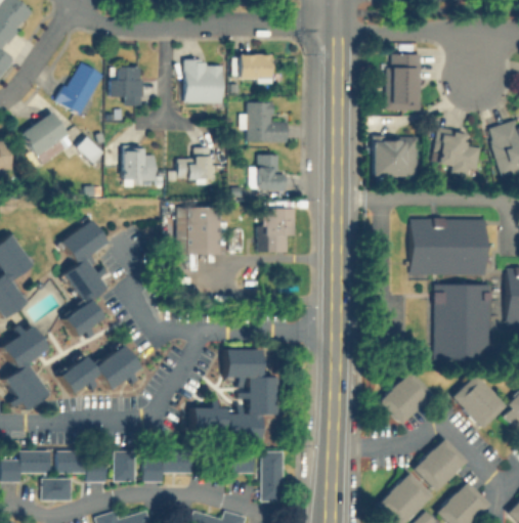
[(18,61),(2,83),(0,81),(0,0),(23,0),(36,10),(5,51),(18,61)]
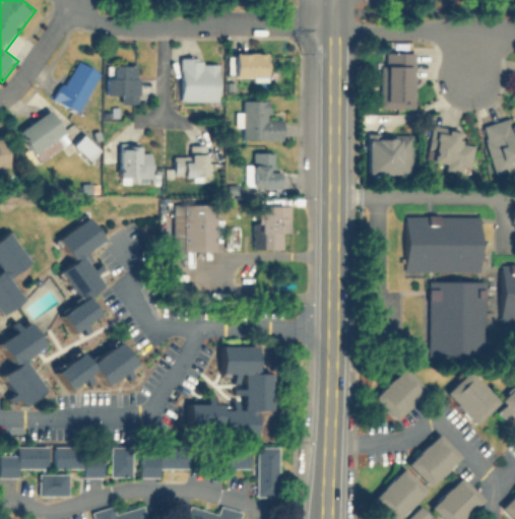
[(423,52),(423,113),(382,112),(382,65),(387,65),(387,52),(423,52)]
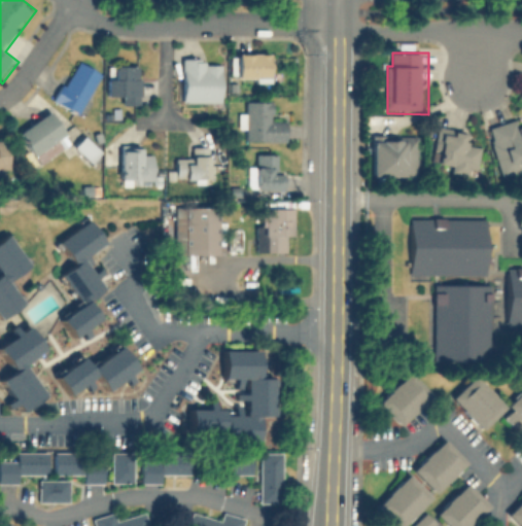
[(276,78),(276,88),(258,88),(258,77),(241,77),(241,54),(276,54),(276,78)]
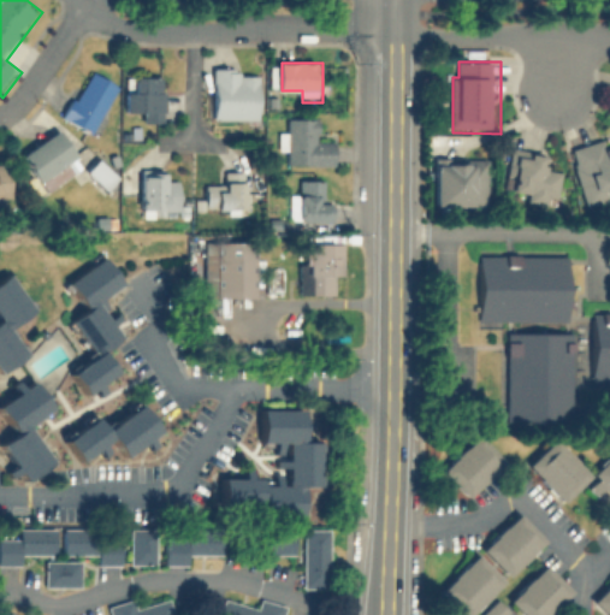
[(265,77),(265,124),(217,123),(218,69),(248,69),(248,77),(265,77)]
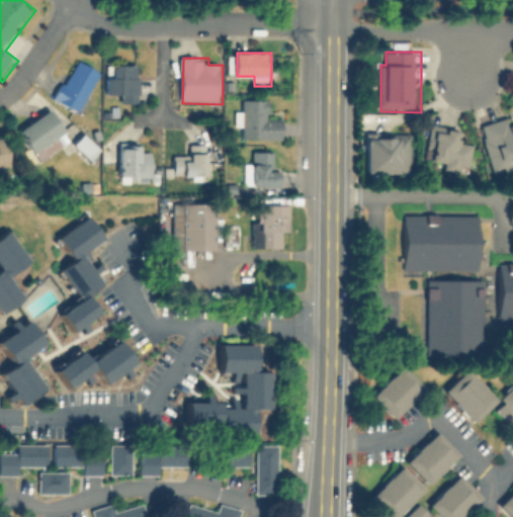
[(103,75),(79,119),(55,106),(79,61),(103,75)]
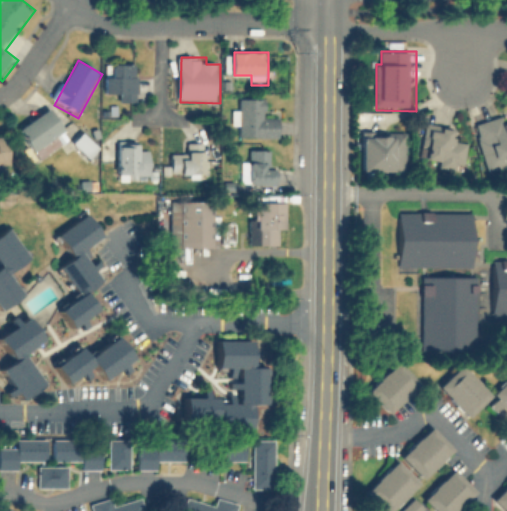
[(144,64),(144,96),(105,95),(105,76),(113,76),(113,64),(144,64)]
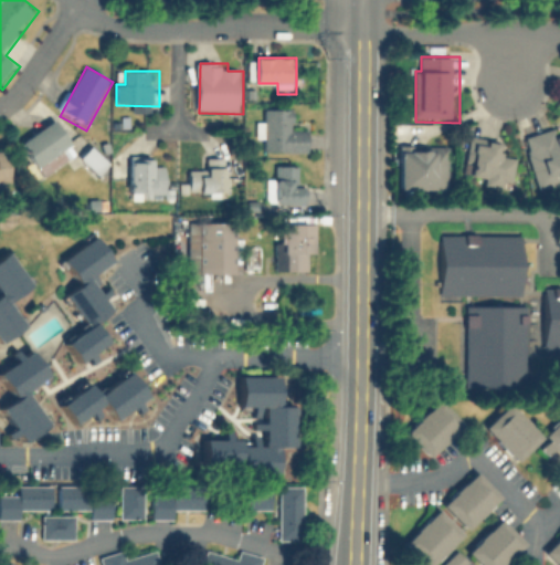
[(251,101),(251,91),(262,91),(261,101),(251,101)]
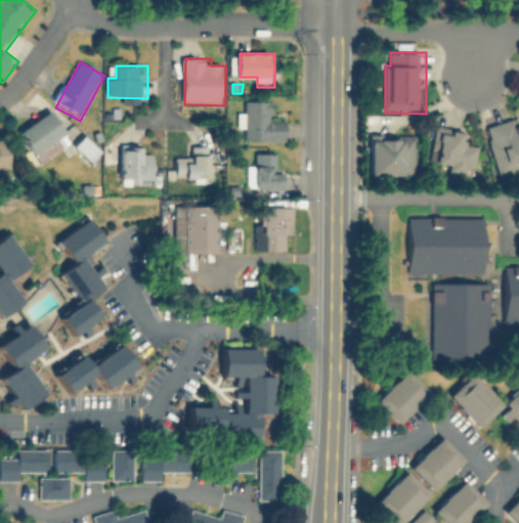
[(290,122),(290,144),(247,144),(248,102),(273,102),(273,122),(290,122)]
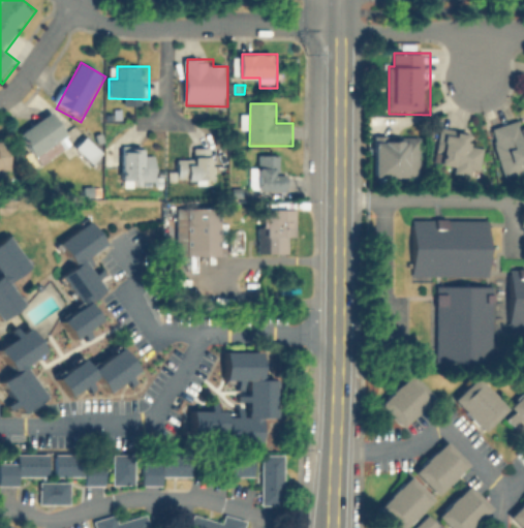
[(66,131),(36,152),(24,134),(53,114),(66,131)]
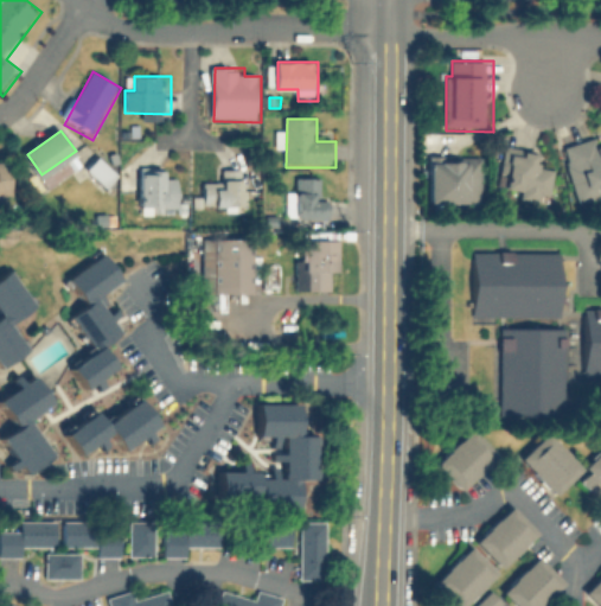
[(598,139),(600,145),(600,197),(583,204),(569,167),(573,166),(567,151),(598,139)]
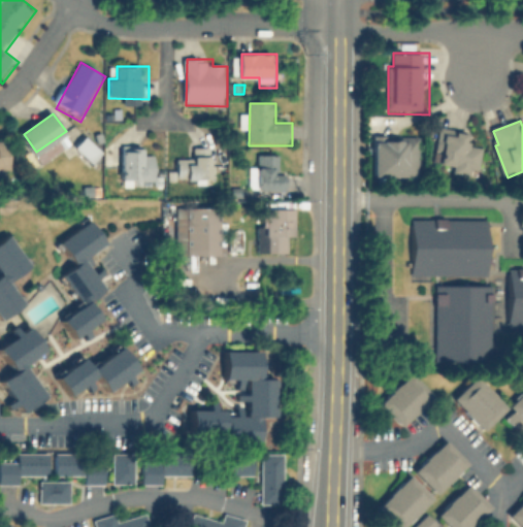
[(486,147),(483,170),(476,169),(475,175),(457,173),(458,167),(445,165),(446,155),(440,154),(445,126),(469,130),(467,144),(486,147)]
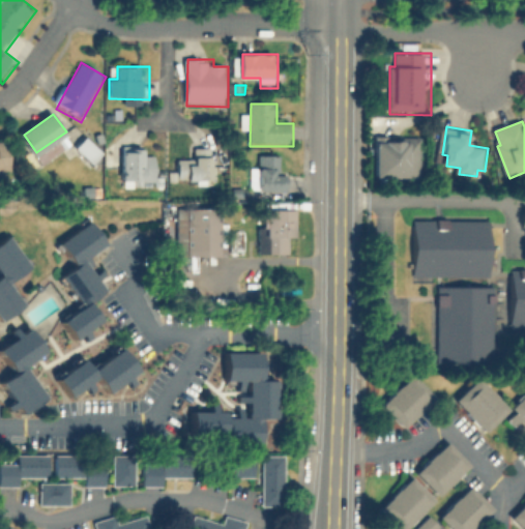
[(426,136),(426,180),(377,180),(377,136),(426,136)]
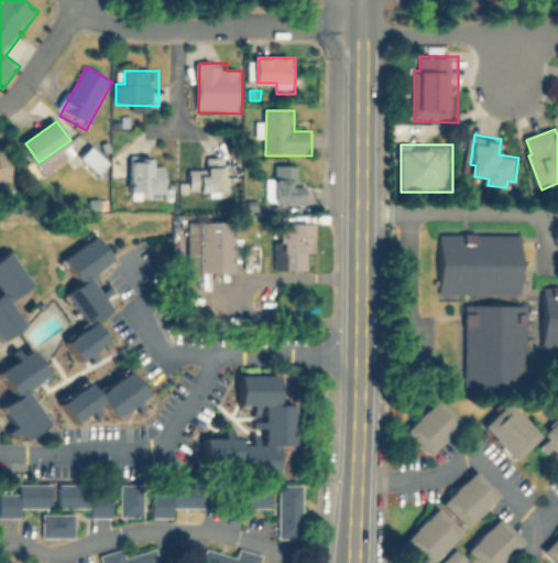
[(99,175),(110,163),(91,147),(80,158),(99,175)]
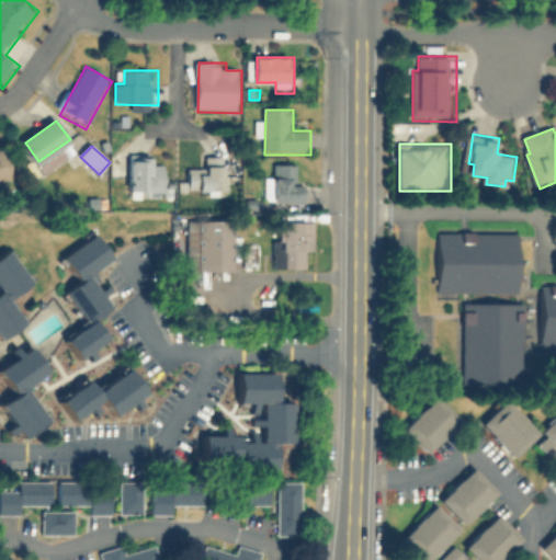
[(0,150),(18,150),(18,184),(10,184),(10,194),(0,194),(0,150)]
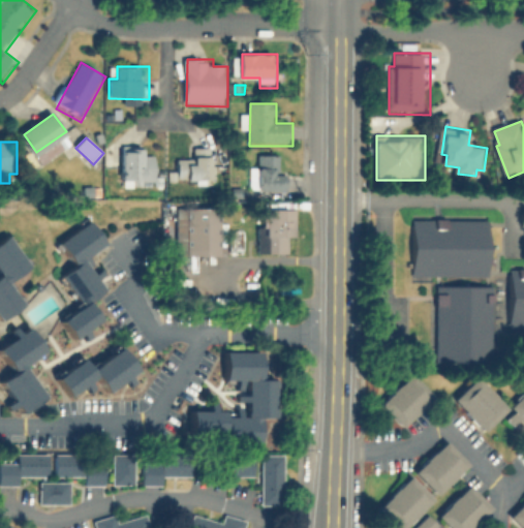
[(160,156),(160,183),(123,183),(123,147),(148,147),(148,156),(160,156)]
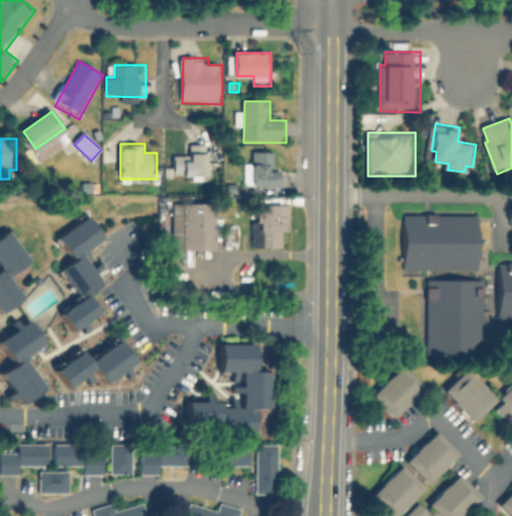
[(212,144),(212,180),(176,180),(176,156),(192,156),(192,144),(212,144)]
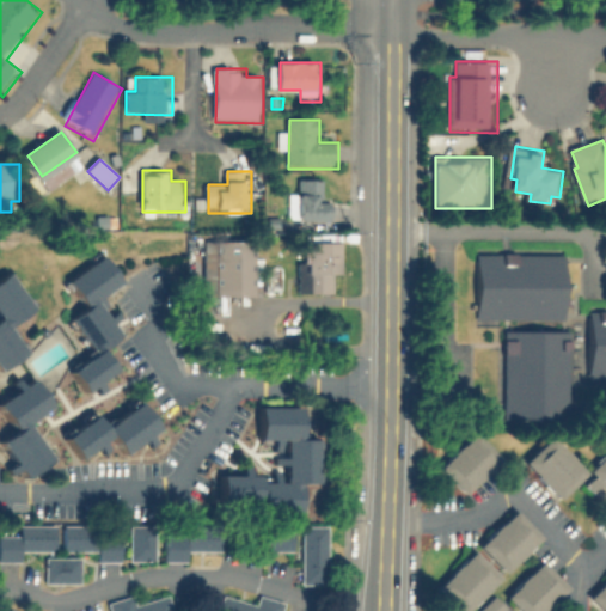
[(331,179),(331,201),(340,201),(340,225),(292,225),(292,194),(303,194),(303,179),(331,179)]
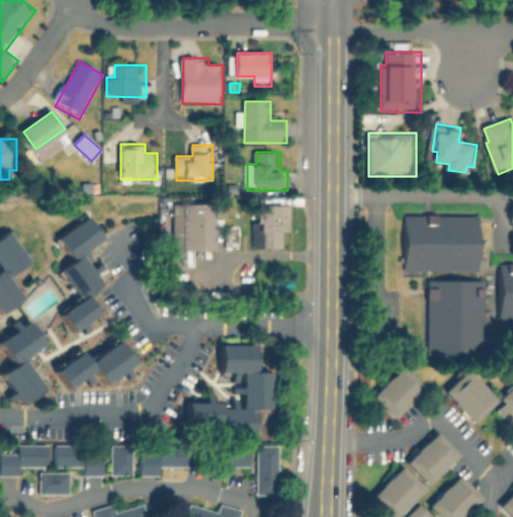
[(230,194),(230,185),(243,185),(243,194),(230,194)]
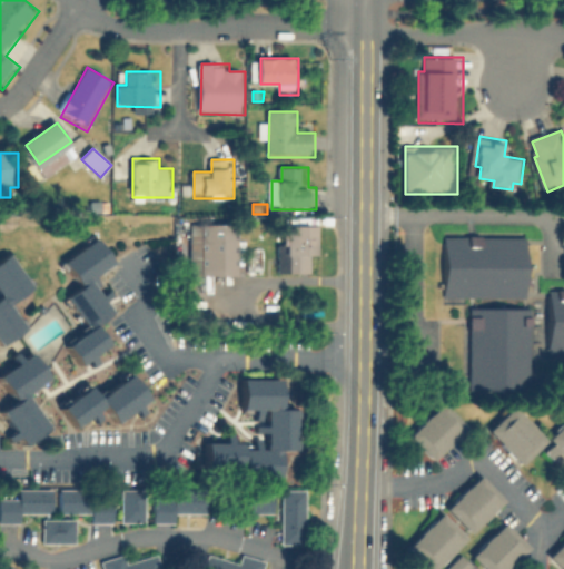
[(240,225),(240,277),(193,277),(193,225),(240,225)]
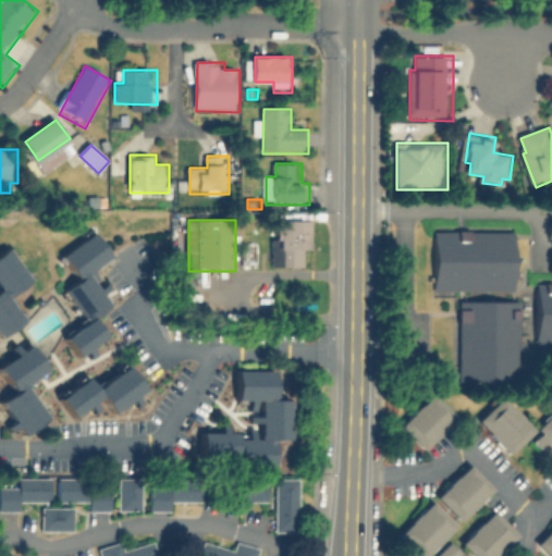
[(314,221),(314,250),(305,250),(306,266),(273,266),(273,237),(281,237),(281,221),(314,221)]
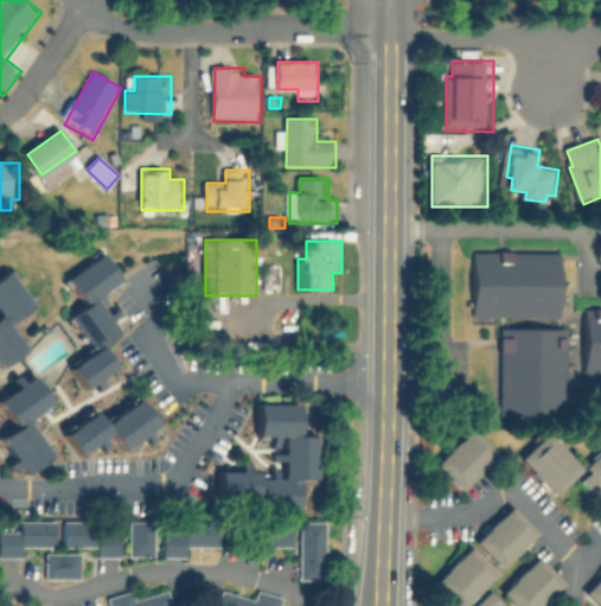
[(474,253),(561,253),(561,318),(473,317),(474,253)]
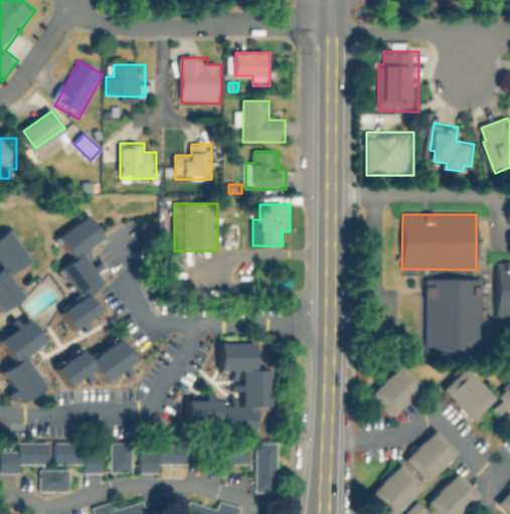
[(89,261),(95,268),(103,262),(106,266),(97,273),(104,283),(88,295),(100,312),(86,322),(91,329),(86,333),(81,326),(74,331),(61,314),(82,298),(61,269),(76,259),(60,236),(90,215),(106,237),(89,250),(94,258),(89,261)]
